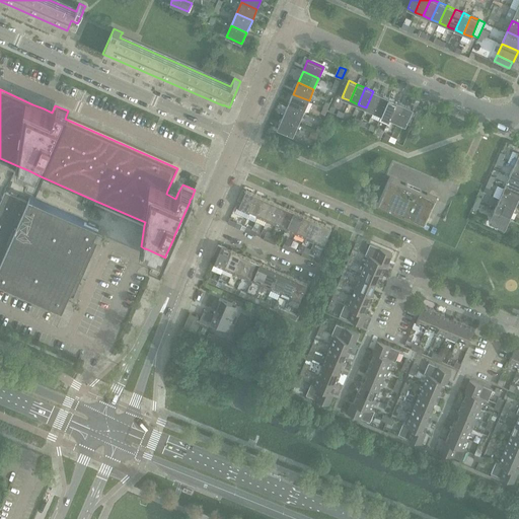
[(373,91),(366,107),(374,112),(381,94),(373,91)]
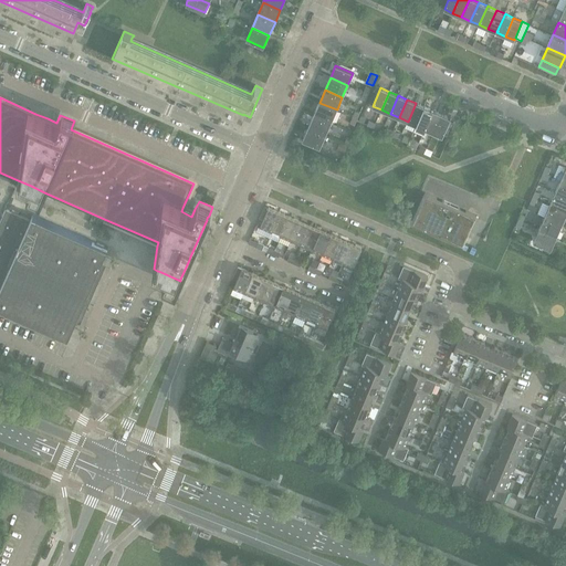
[(320,103),(314,115),(332,123),(337,109),(320,103)]
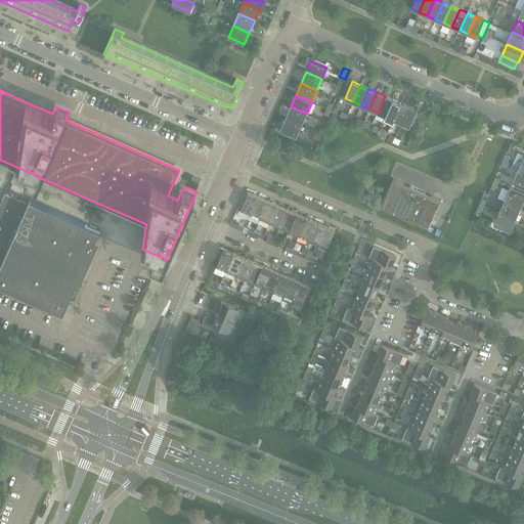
[(385,95),(378,113),(386,116),(393,99),(385,95)]
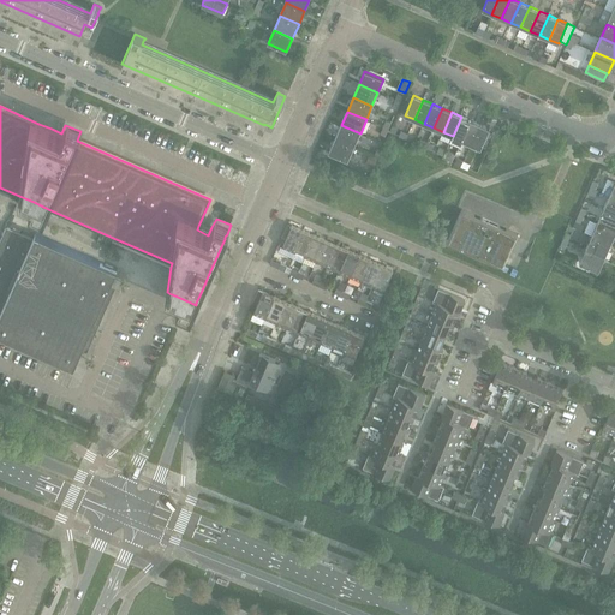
[(471,120),(461,117),(453,136),(461,141),(471,120)]
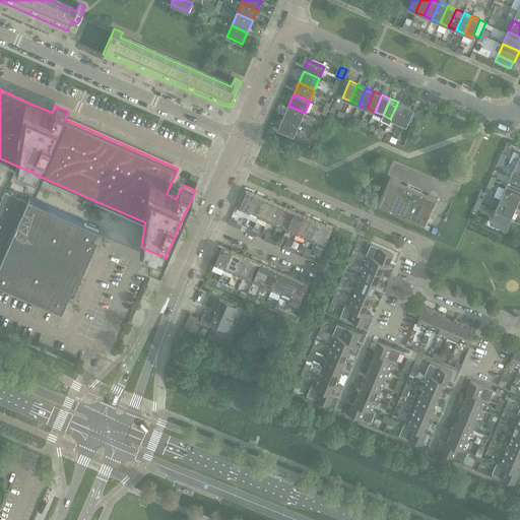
[(406,105),(398,102),(390,119),(398,122),(406,105)]
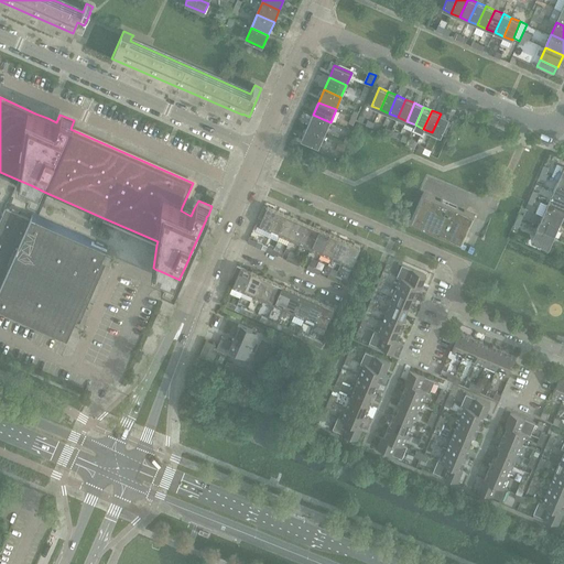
[(449,118),(441,114),(432,132),(441,137),(449,118)]
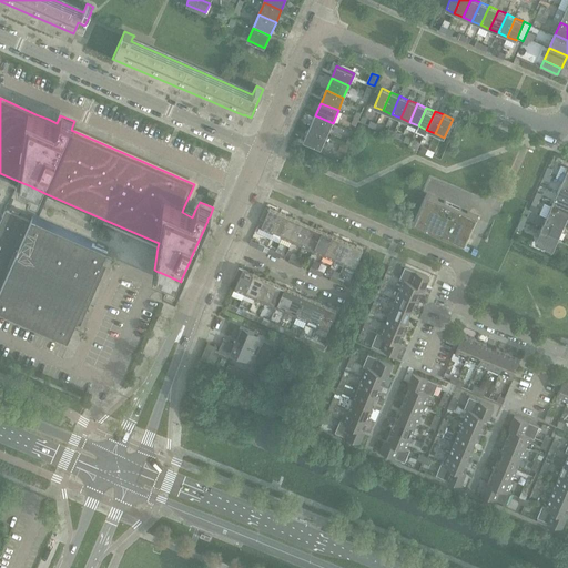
[(315,115),(310,128),(327,135),(333,123),(315,115)]
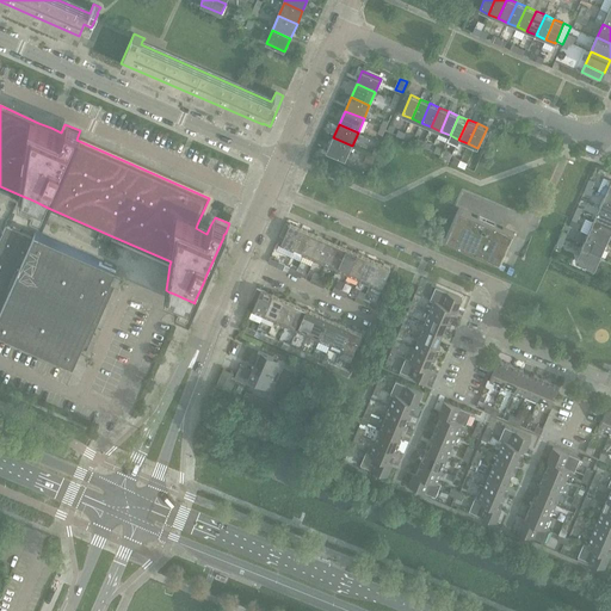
[(345,160),(352,146),(333,137),(327,152),(345,160)]
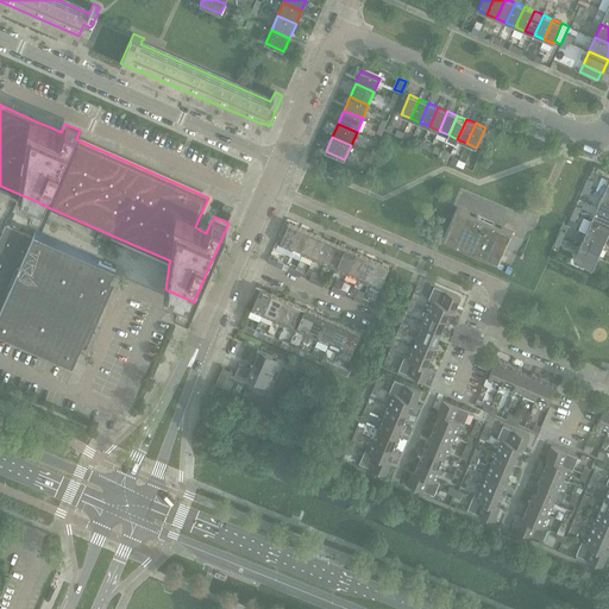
[(439,156),(447,161),(451,154),(441,149),(441,151),(439,154),(439,155),(439,156)]
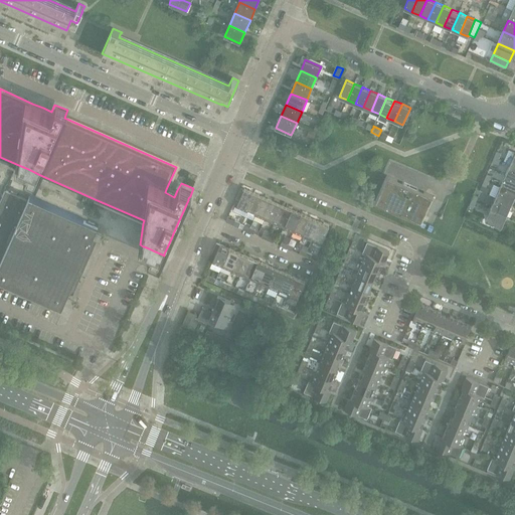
[(514,165),(510,163),(505,174),(514,178),(514,165)]
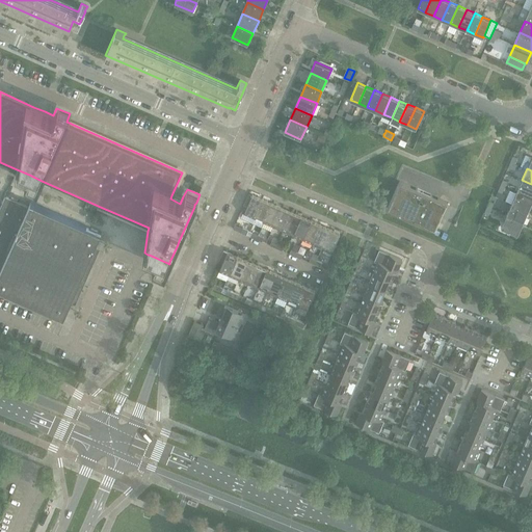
[(531,184),(522,180),(517,192),(531,198),(531,184)]
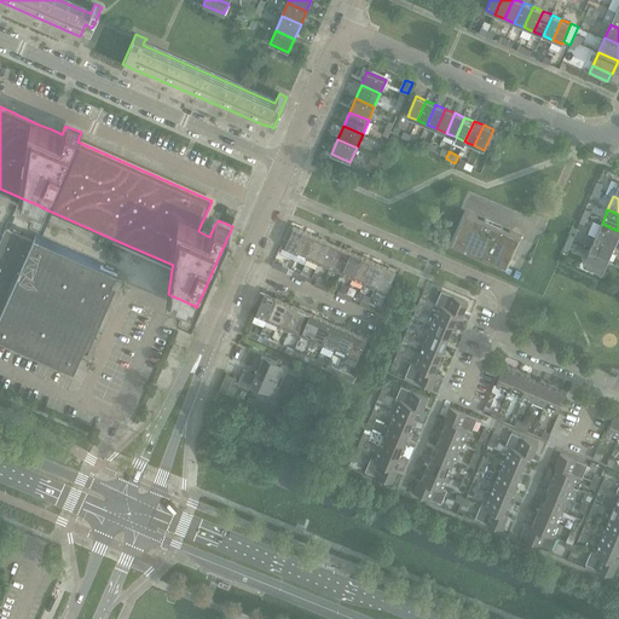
[(484,219),(466,210),(451,243),(507,267),(520,236),(484,219)]
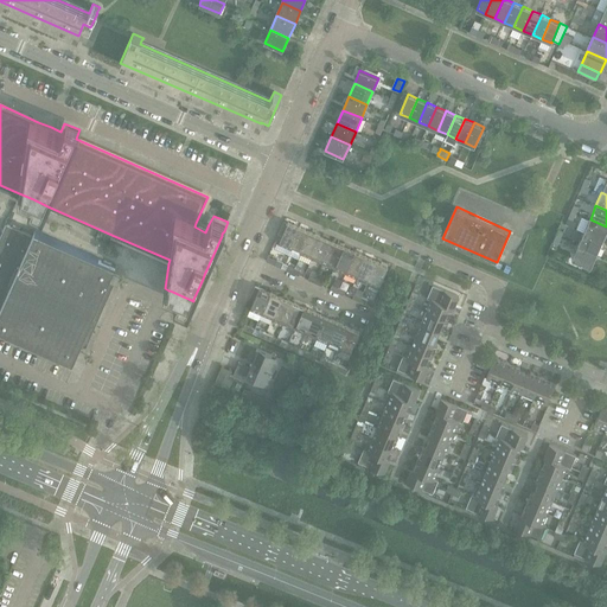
[(606,230),(606,227),(590,219),(585,232),(602,241),(606,230)]
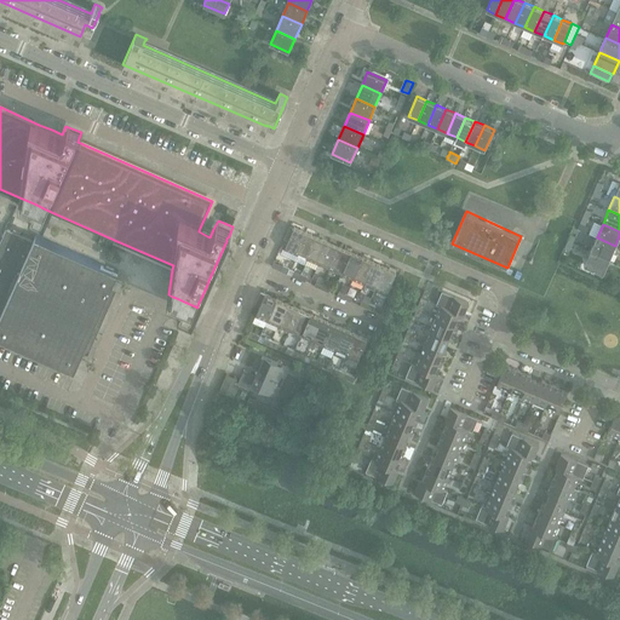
[(290,225),(285,239),(288,241),(294,228),(290,225)]
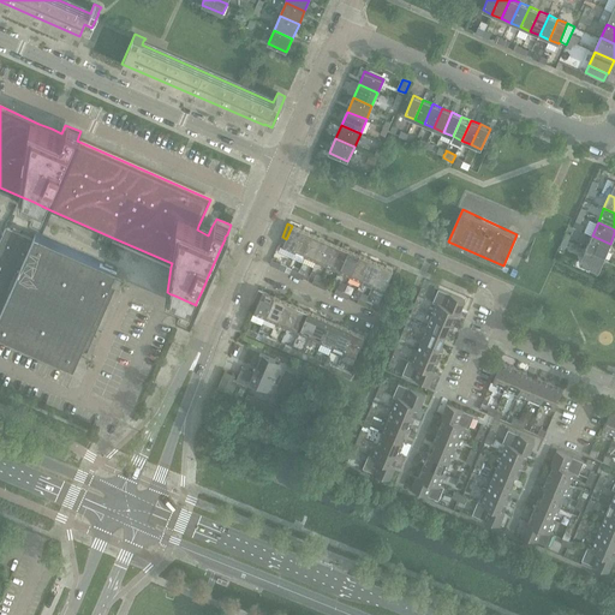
[(294,252),(303,231),(292,226),(286,239),(282,248),(290,250),(287,256),(292,257),(294,252)]
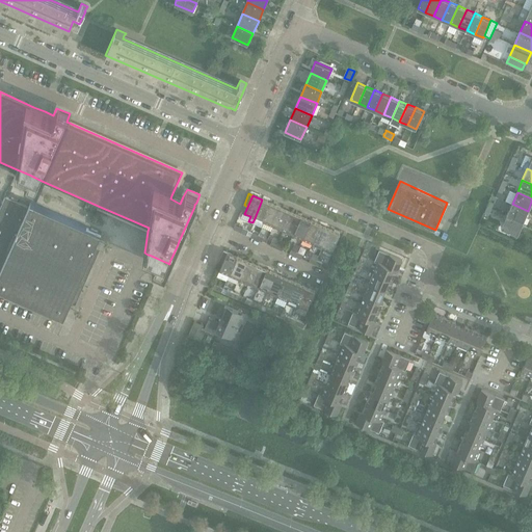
[(272,204),(262,200),(255,218),(264,222),(272,204)]
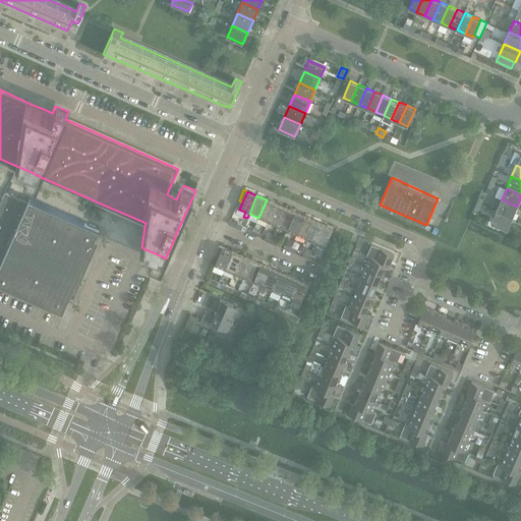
[(276,204),(267,199),(258,218),(268,222),(276,204)]
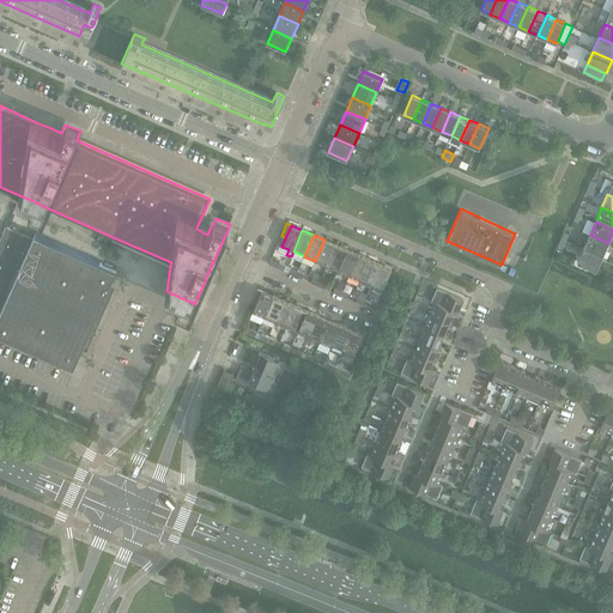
[(608,243),(590,235),(584,248),(602,256),(608,243)]
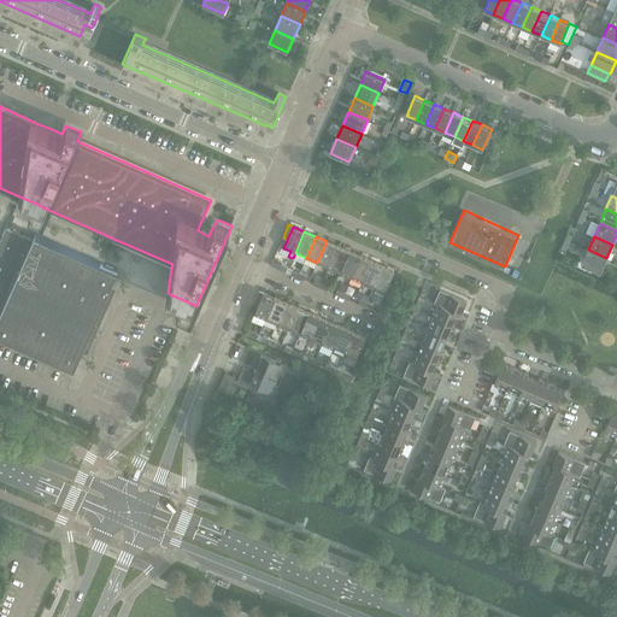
[(338,246),(327,241),(317,263),(329,268),(338,246)]
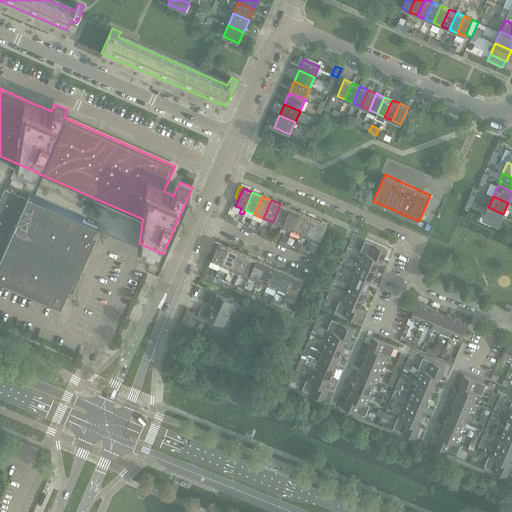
[(290,208),(280,204),(273,222),(282,226),(290,208)]
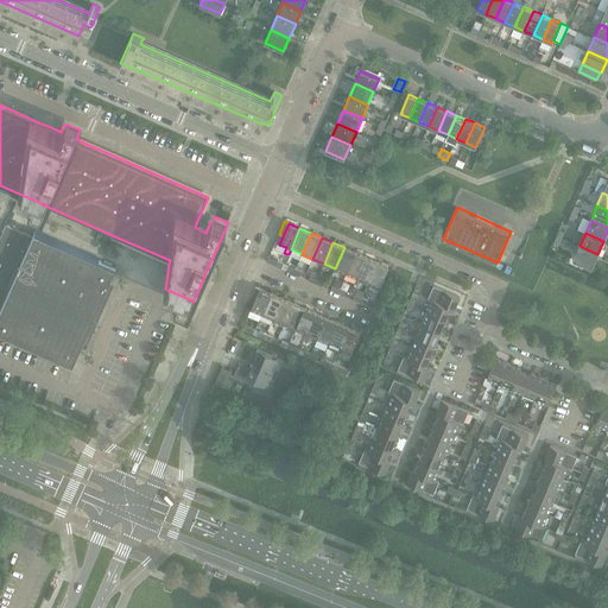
[(597,254),(580,246),(574,260),(591,268),(597,254)]
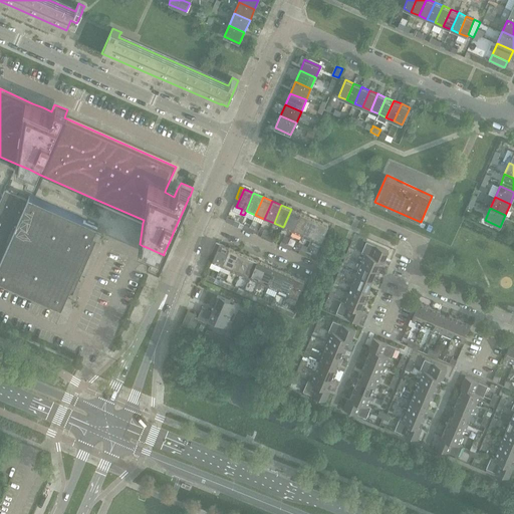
[(292,231),(300,213),(291,209),(283,227),(292,231)]
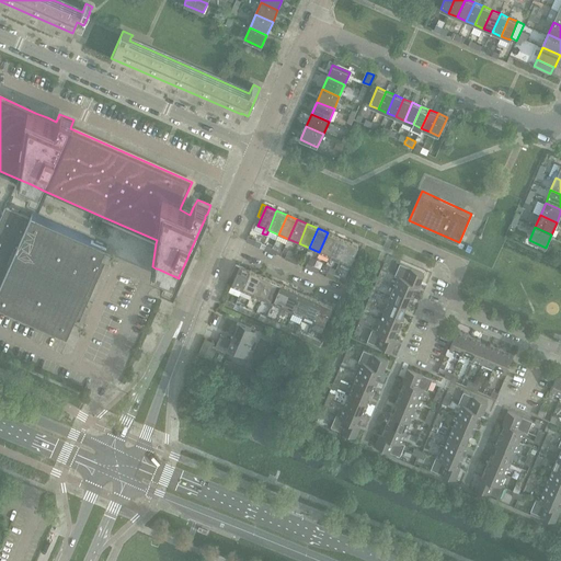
[(338,238),(328,232),(319,252),(330,256),(338,238)]
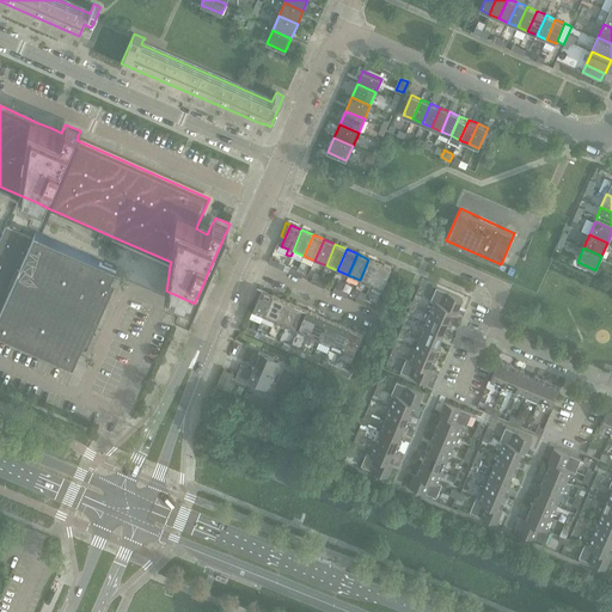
[(380,264),(368,259),(360,280),(371,285),(380,264)]
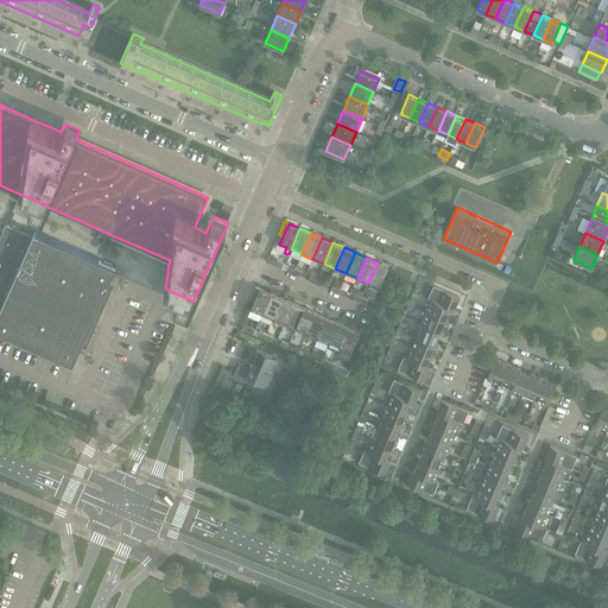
[(388,267),(378,263),(368,283),(379,289),(388,267)]
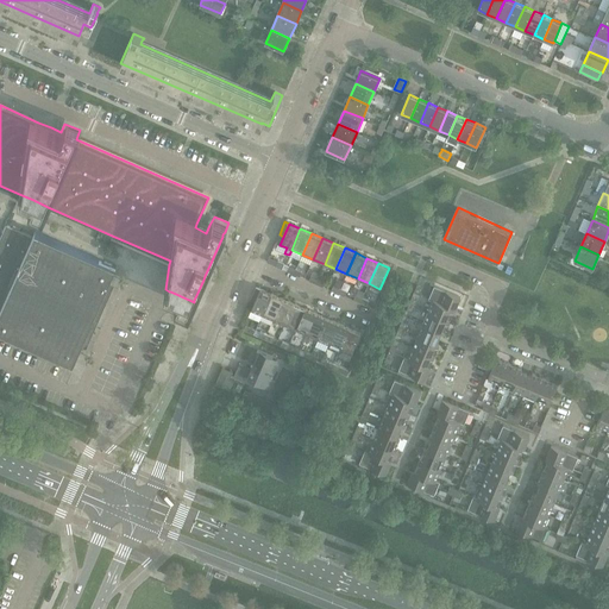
[(434,286),(429,299),(428,299),(433,301),(433,300),(454,309),(453,309),(456,311),(460,297),(434,286)]
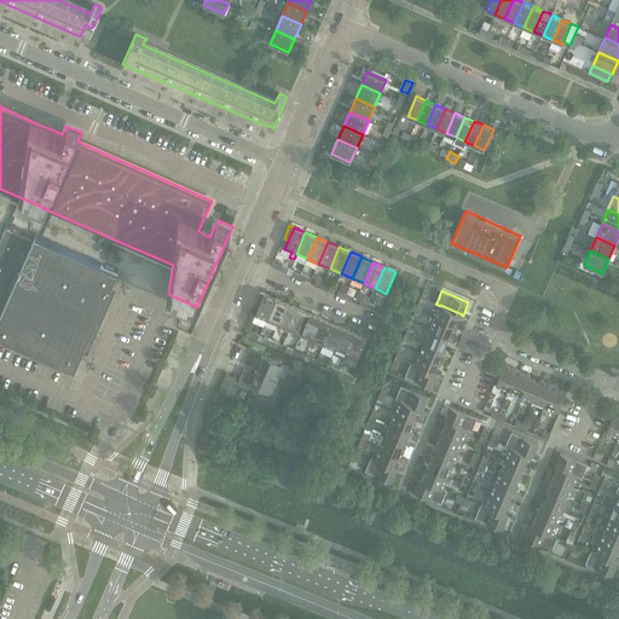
[(260,293),(254,306),(259,307),(265,294),(260,293)]
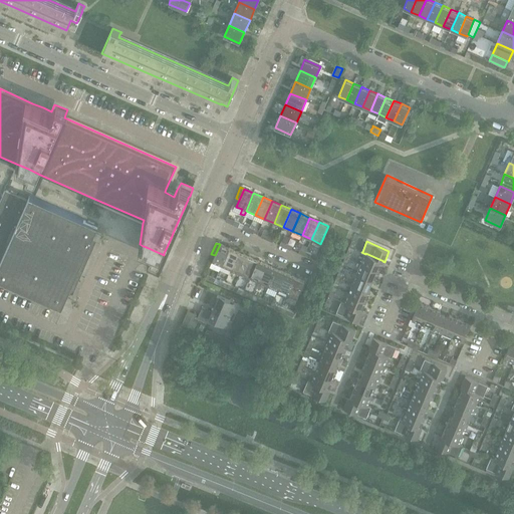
[(229,248),(220,244),(212,262),(221,266),(229,248)]
